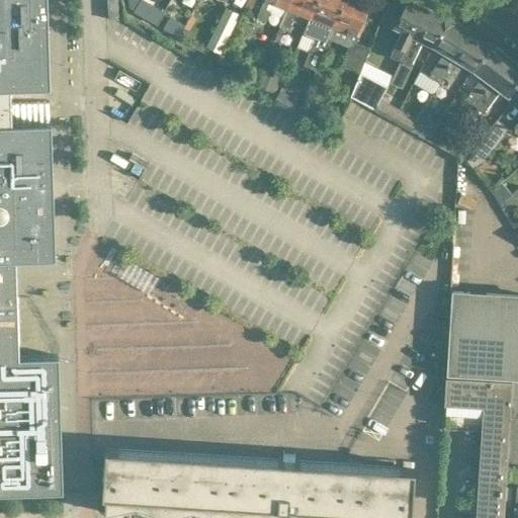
[(18,356),(15,259),(55,257),(51,122),(11,123),(10,88),(50,86),(47,0),(0,0),(0,492),(63,491),(58,355),(18,356)]
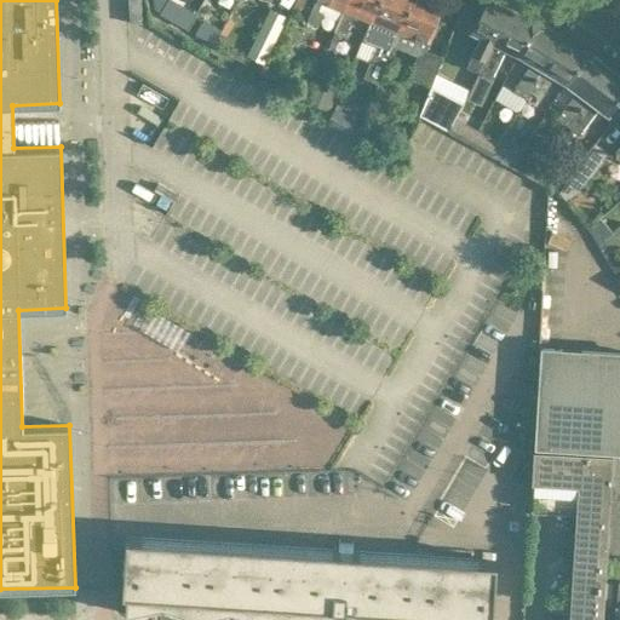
[(142,22),(141,0),(127,0),(130,23),(142,22)]
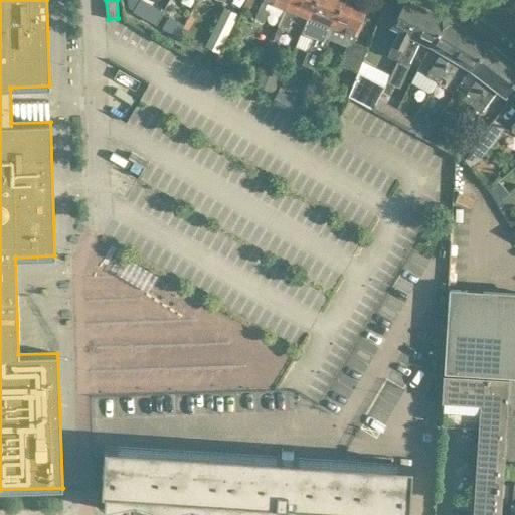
[(285,7),(288,0),(261,0),(254,17),(264,20),(268,12),(263,10),(267,0),(285,7)]
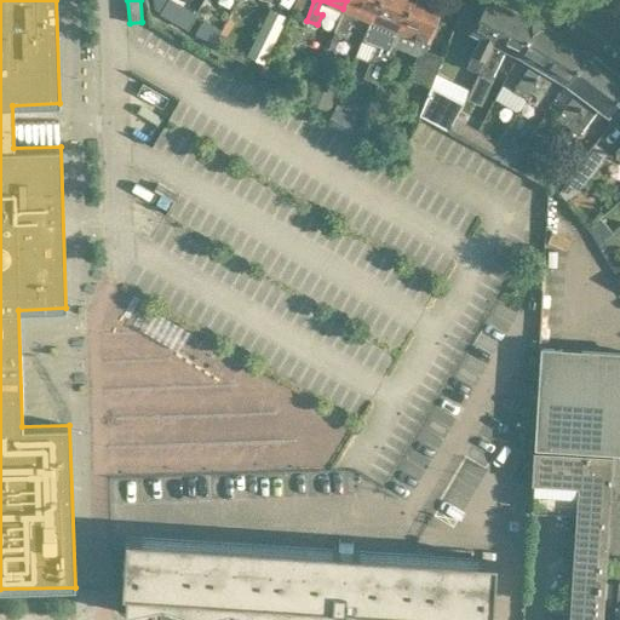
[(363,40),(379,0),(346,0),(343,9),(338,19),(333,30),(344,35),(352,12),(369,19),(362,39),(363,40)]
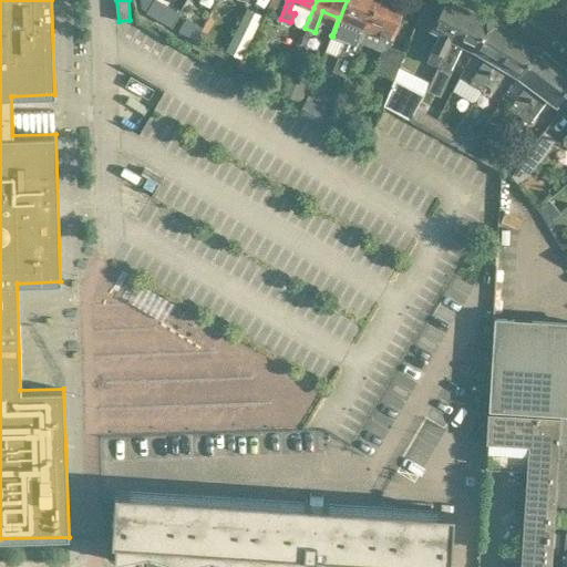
[(363,30),(374,0),(347,0),(332,37),(327,51),(338,55),(331,71),(344,75),(356,49),(359,41),(360,39),(363,30)]
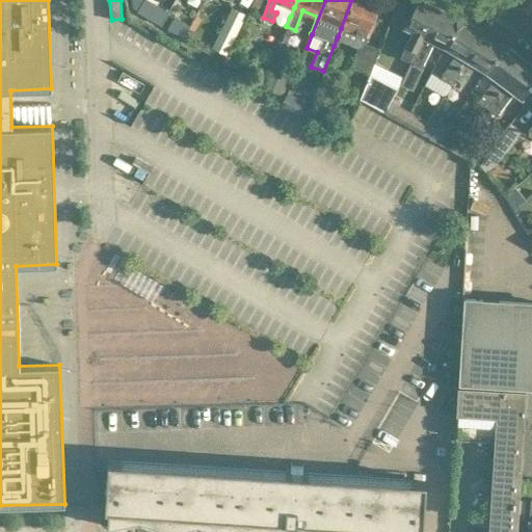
[(370,21),(377,3),(369,0),(351,0),(341,28),(338,36),(350,42),(347,51),(356,55),(351,67),(369,74),(378,48),(366,43),(374,22),(370,21)]
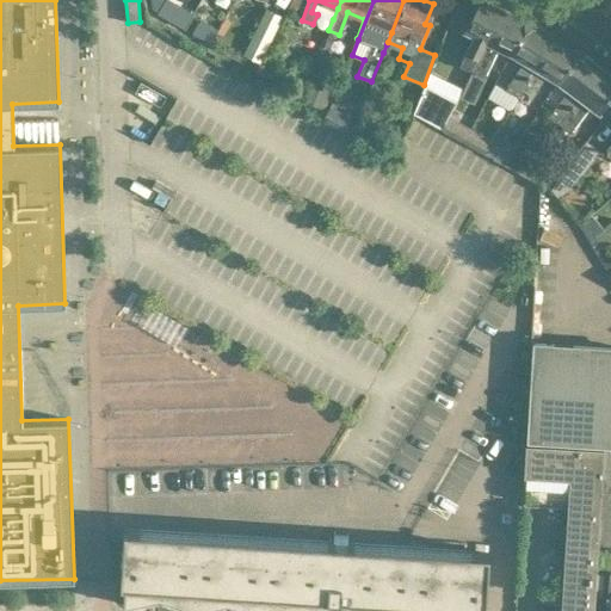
[(470,69),(503,7),(486,0),(477,0),(463,31),(474,36),(460,65),(470,69)]
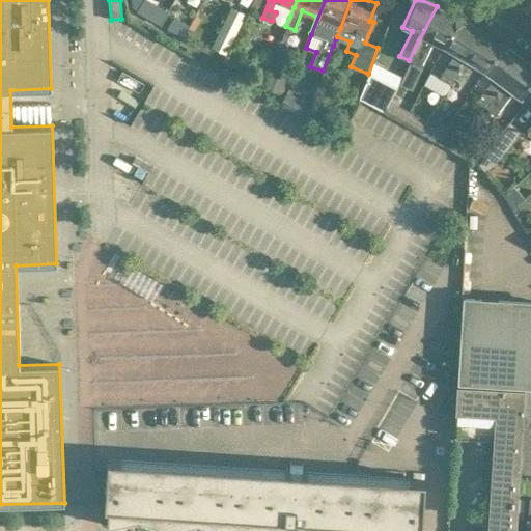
[(231,6),(210,48),(224,55),(245,14),(231,6)]
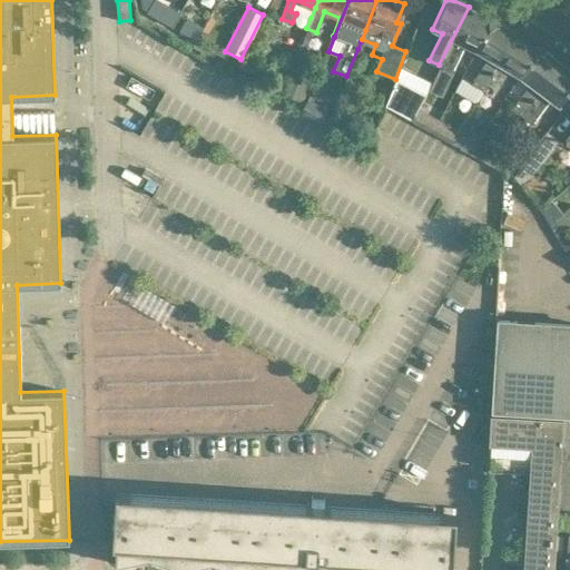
[(482,89),(516,32),(492,18),(469,7),(439,65),(451,71),(464,45),(475,50),(487,57),(471,82),(482,89)]
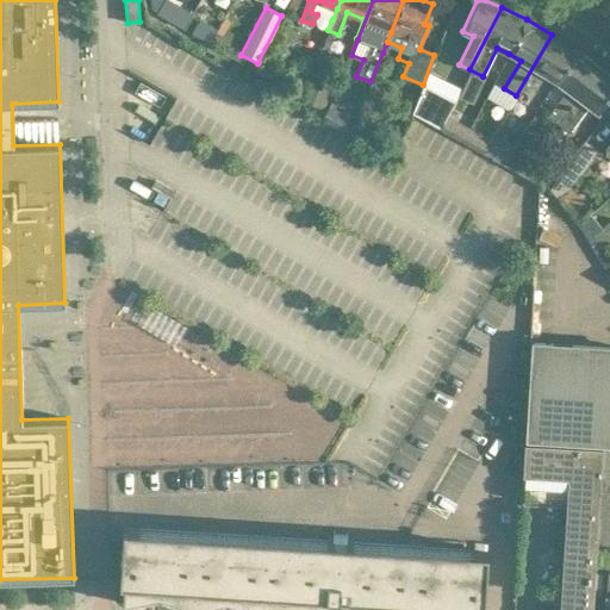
[(191,32),(209,42),(217,29),(199,18),(191,32)]
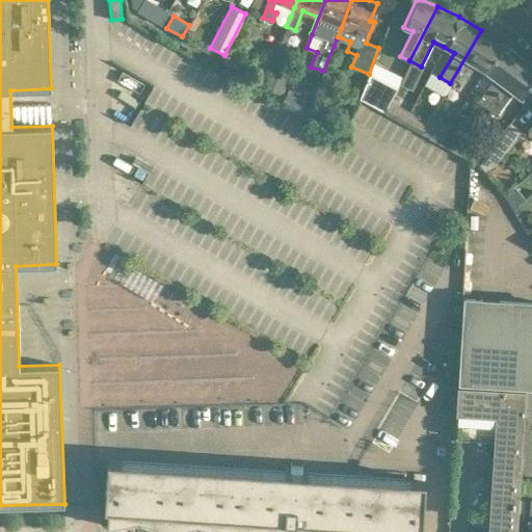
[(499,91),(524,58),(504,44),(481,30),(450,83),(459,88),(474,64),(485,71),(494,78),(477,102),(482,106),(483,105),(486,108),(487,106),(499,91)]
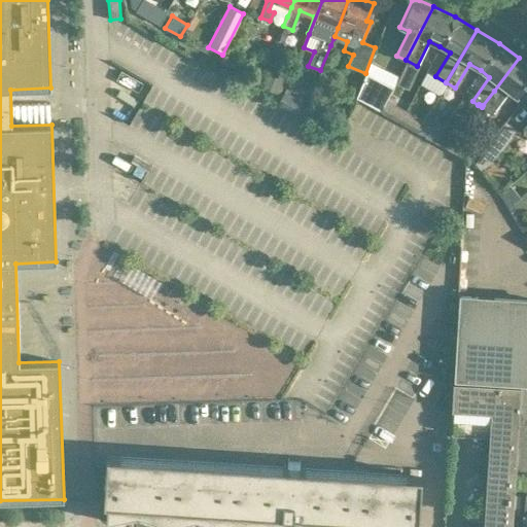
[(517,97),(526,82),(526,64),(519,58),(494,91),(483,105),(482,107),(485,109),(484,109),(491,114),(508,91),(517,97)]
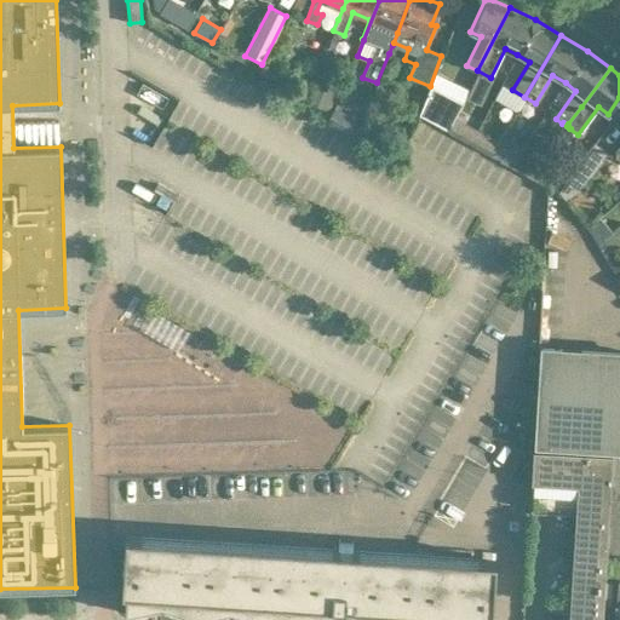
[(329,110),(336,91),(311,82),(304,102),(329,110)]
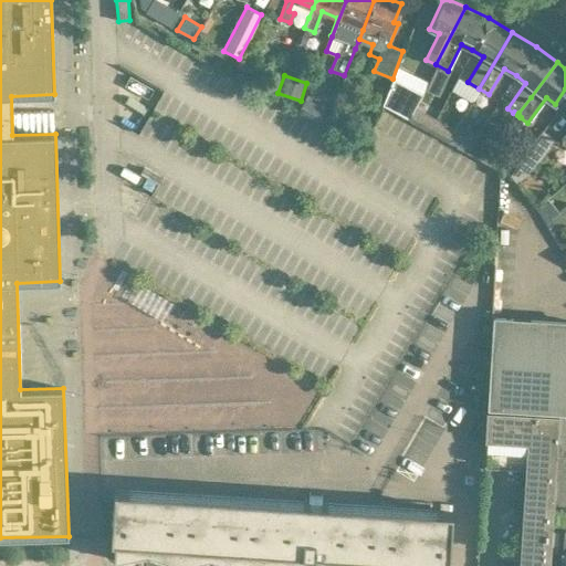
[(422,93),(392,80),(383,105),(408,118),(422,93)]
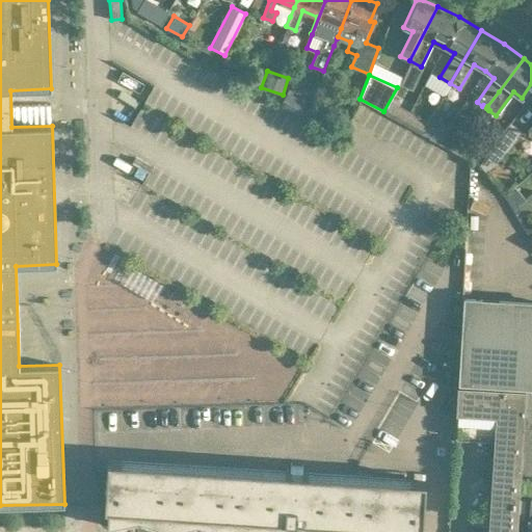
[(310,105),(287,92),(278,106),(302,120),(310,105)]
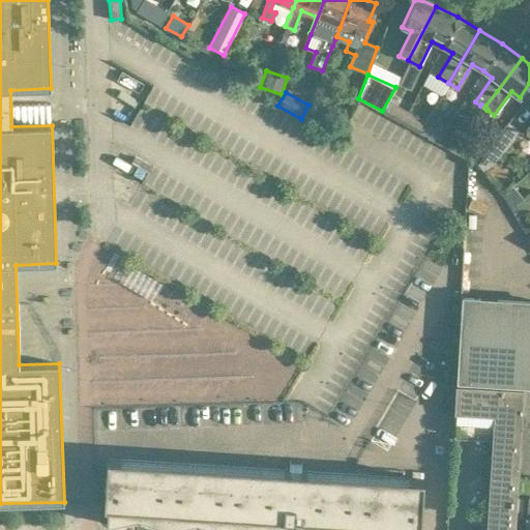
[(402,121),(408,111),(389,100),(383,111),(402,121)]
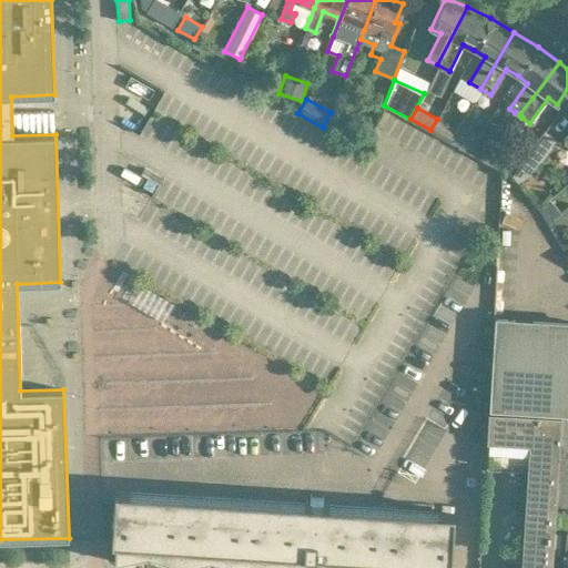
[(456,129),(437,119),(430,130),(449,141),(456,129)]
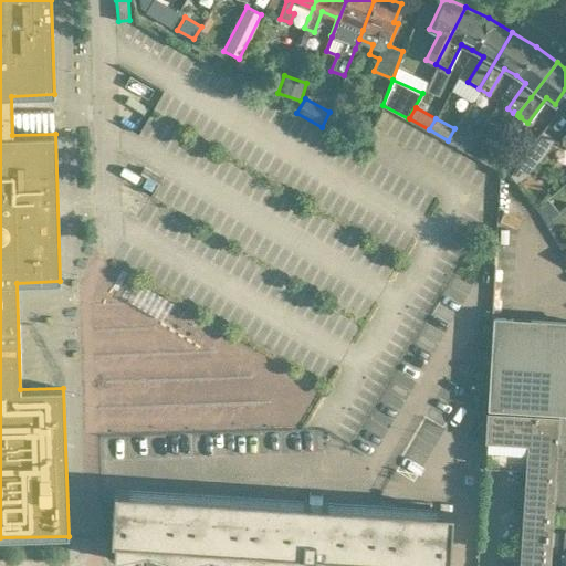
[(454,128),(448,140),(467,150),(473,139),(477,133),(458,123),(454,128)]
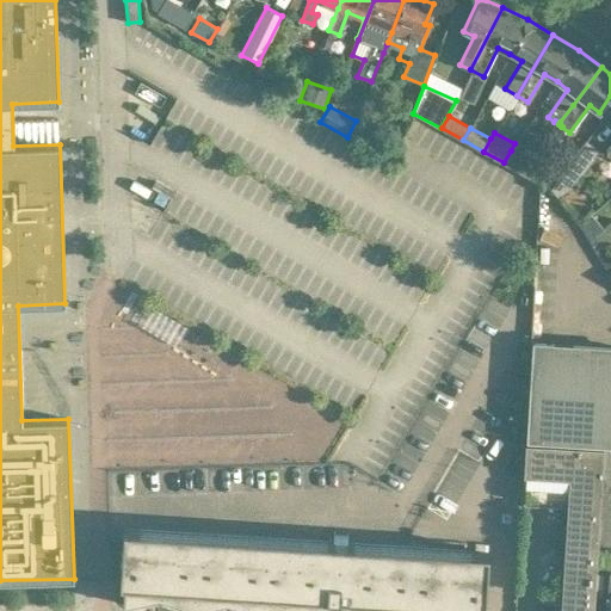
[(585,140),(550,189),(555,197),(560,195),(567,189),(575,178),(578,172),(580,174),(591,159),(591,158),(597,149),(585,140)]
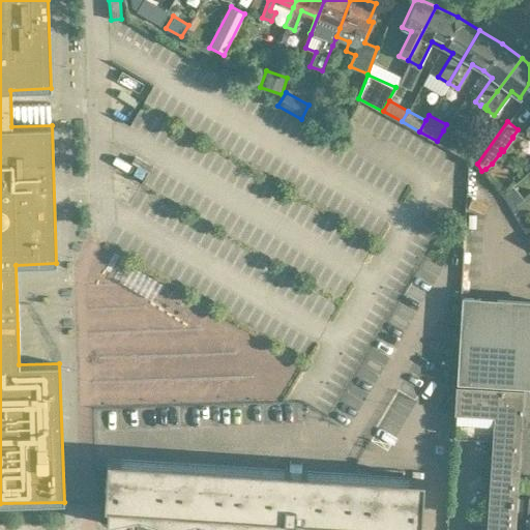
[(462,140),(443,130),(437,141),(455,151),(462,140)]
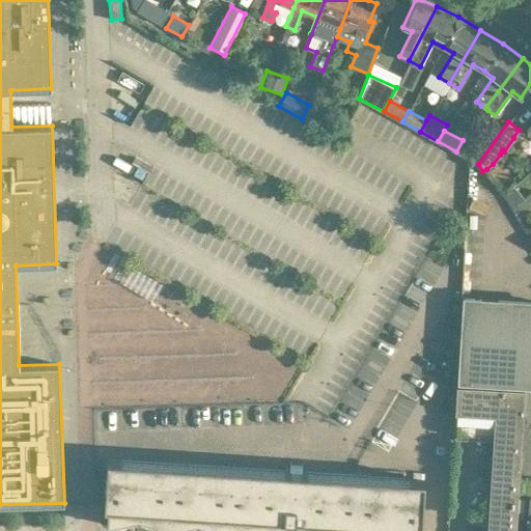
[(462,143),(457,152),(476,163),(480,155),(462,143)]
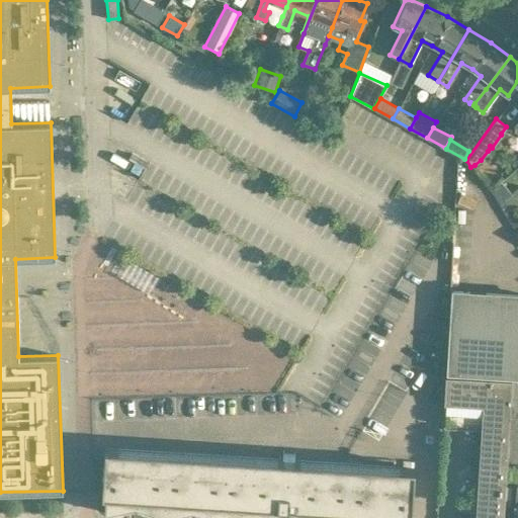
[(512,208),(517,202),(517,185),(499,203),(506,214),(513,209),(512,208)]
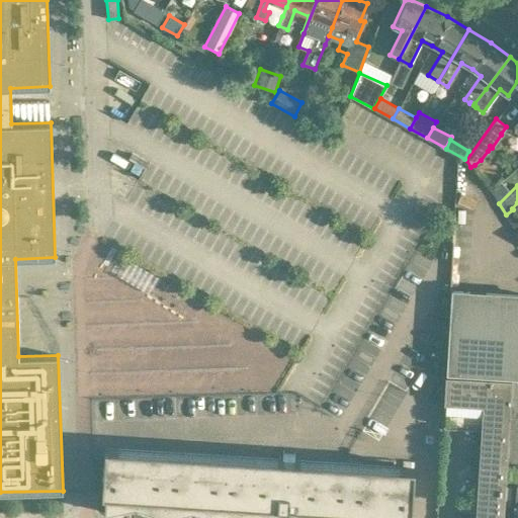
[(517,216),(513,209),(506,214),(514,231),(517,228),(517,216)]
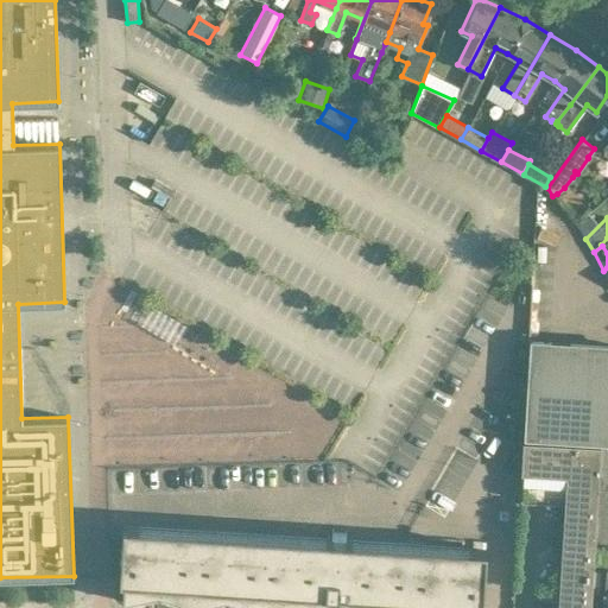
[(607,344),(529,340),(523,438),(600,443),(597,488),(607,488),(607,344)]
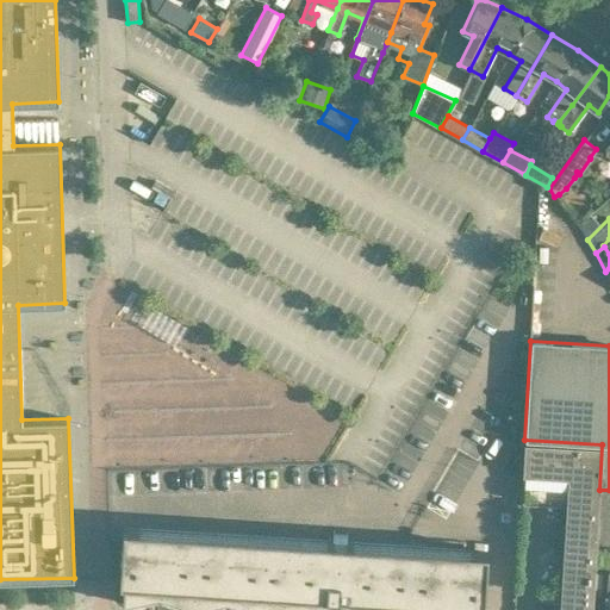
[(591,609),(599,490),(602,444),(524,440),(521,502),(566,504),(560,609),(591,609)]
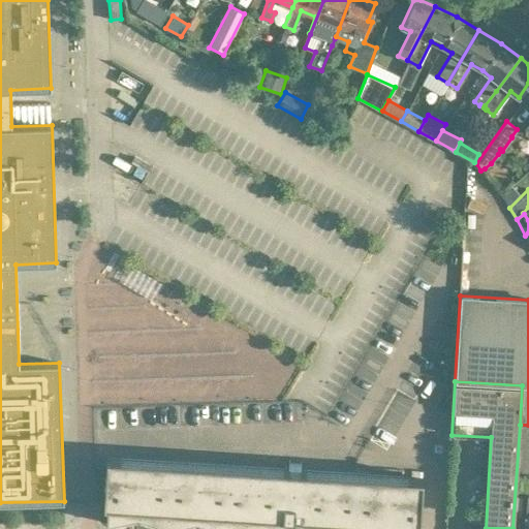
[(414,528),(415,524),(418,524),(422,476),(106,457),(103,504),(107,504),(106,523),(198,528),(414,528)]
